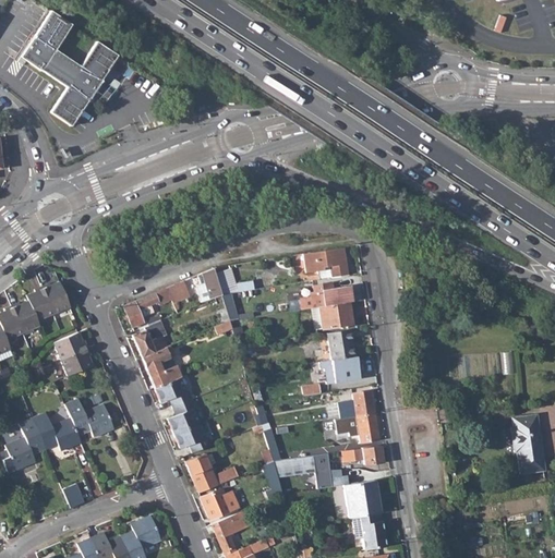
[(74,24),(55,11),(23,57),(69,87),(52,112),(73,125),(89,101),(89,100),(95,105),(109,84),(104,80),(120,55),(99,40),(83,67),(58,49),(74,24)]
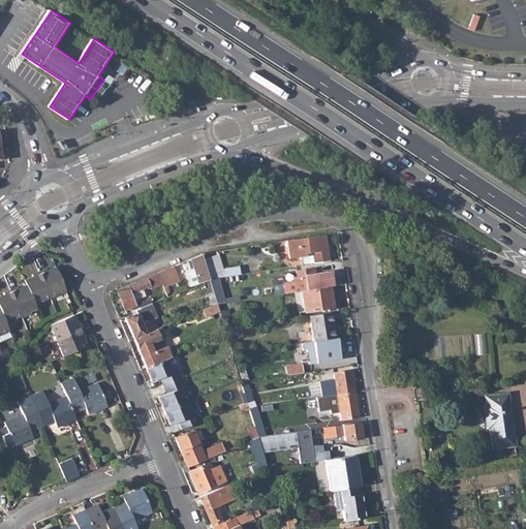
[(85,96),(96,103),(110,83),(98,75),(103,80),(90,99),(85,95),(85,96)]
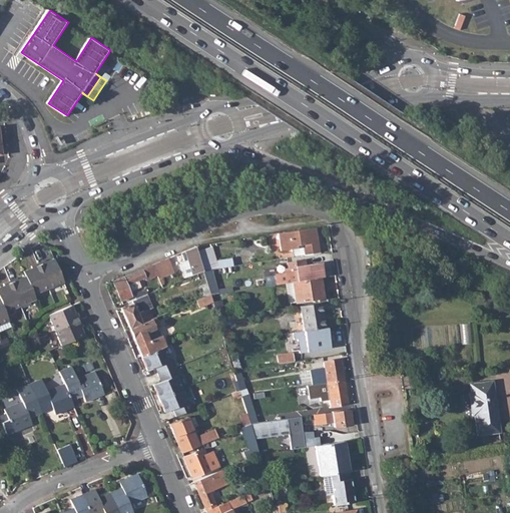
[(282,251),(293,249),(299,248),(298,246),(305,245),(306,255),(322,252),(318,227),(280,233),(282,251)]
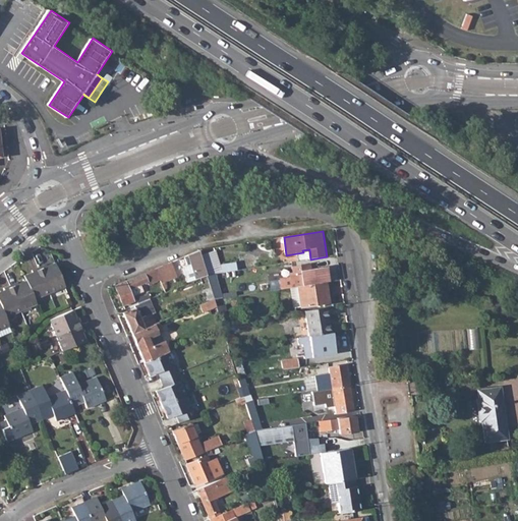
[(298,262),(310,259),(309,249),(302,250),(303,252),(297,253),(298,262)]
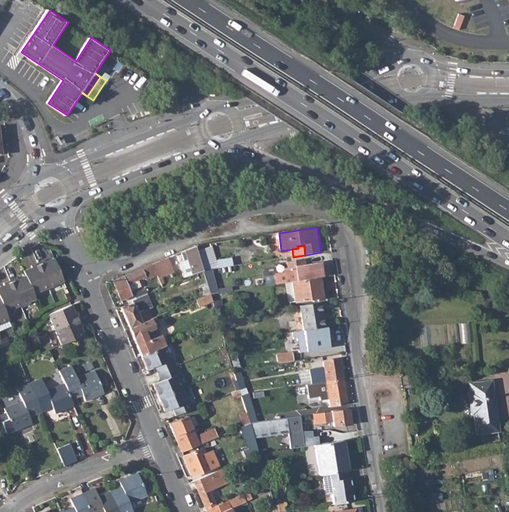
[(185,277),(194,275),(204,271),(198,251),(196,246),(186,250),(189,259),(183,261),(182,264),(185,277)]
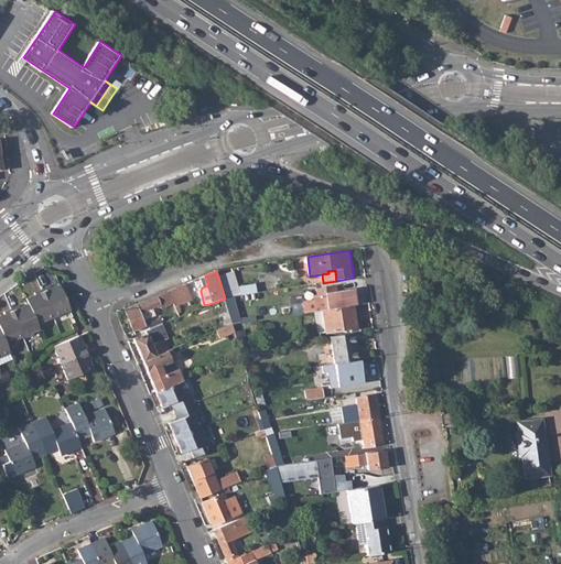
[(235,296),(241,295),(234,272),(218,277),(225,299),(235,296)]
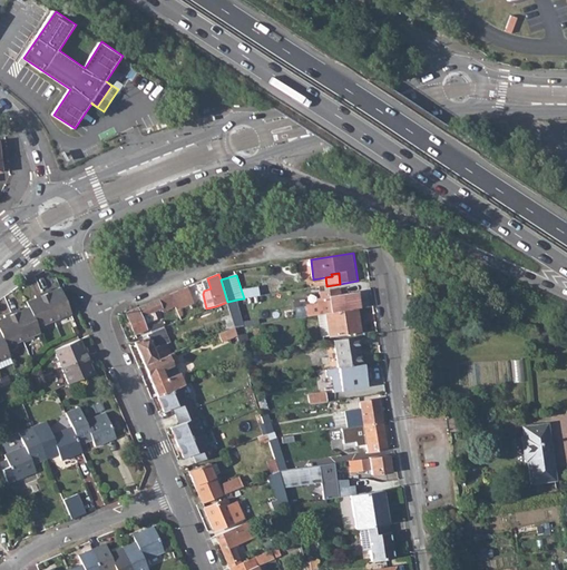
[(189,286),(172,294),(175,302),(177,306),(178,310),(196,303),(189,286)]
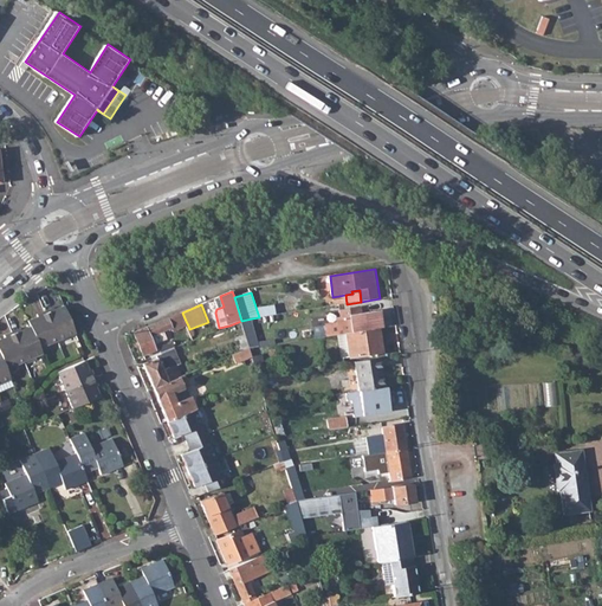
[(258,309),(259,317),(278,315),(277,305),(258,309)]
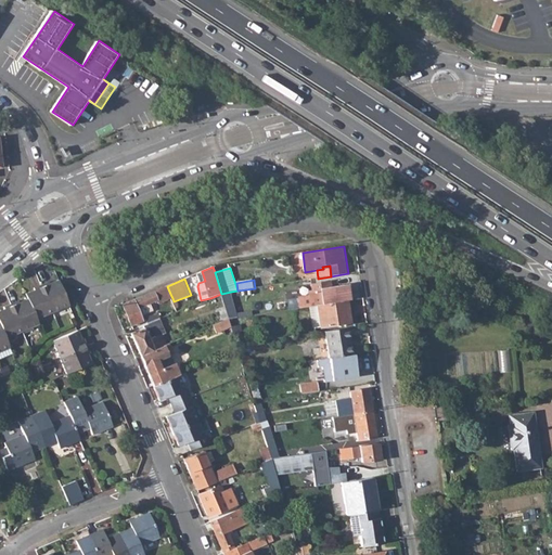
[(312,306),(319,305),(336,302),(346,300),(346,296),(335,297),(333,281),(313,284),(315,291),(311,292),(311,296),(302,297),(303,308),(312,306)]
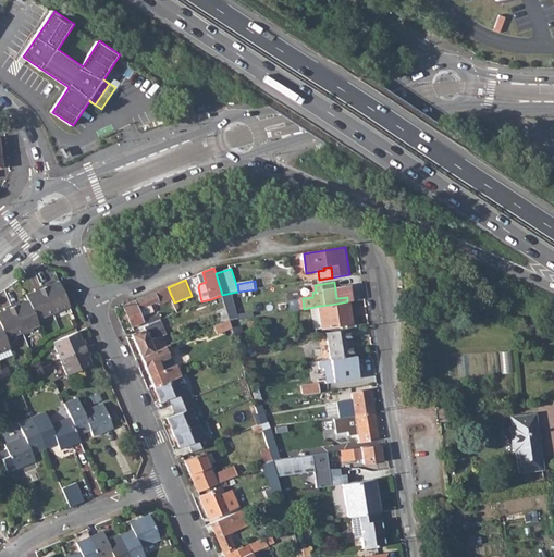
[(52,284),(45,287),(56,314),(58,313),(72,308),(62,283),(52,286),(52,284)]
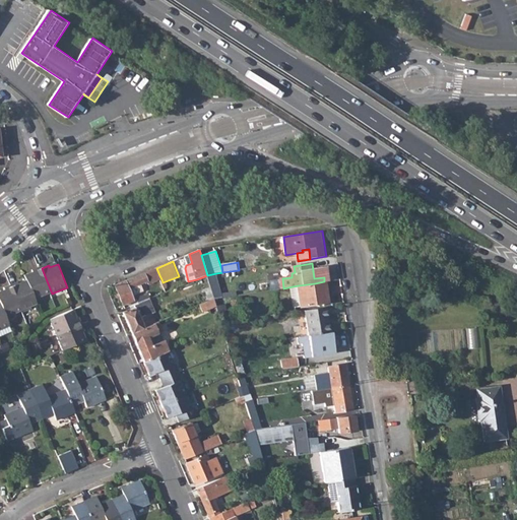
[(26,276),(29,281),(37,300),(52,294),(42,268),(35,271),(36,273),(26,276)]
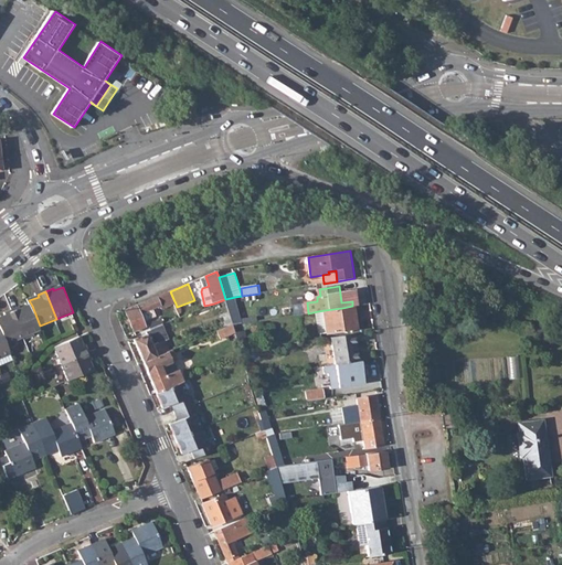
[(135,331),(147,326),(145,320),(147,319),(144,311),(155,308),(161,305),(162,308),(176,304),(173,299),(170,291),(126,309),(135,331)]
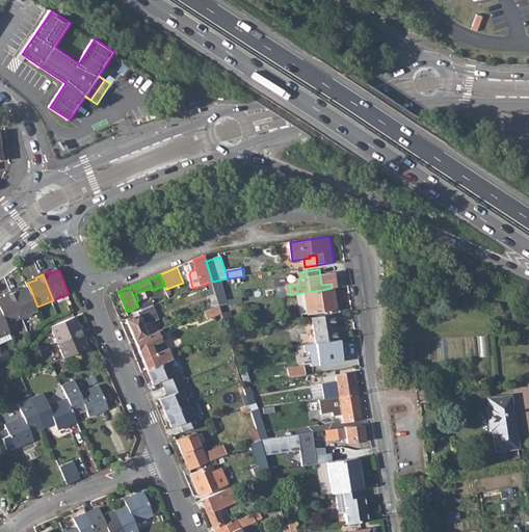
[(212,282),(215,291),(233,289),(232,281),(221,283),(221,280),(212,282)]
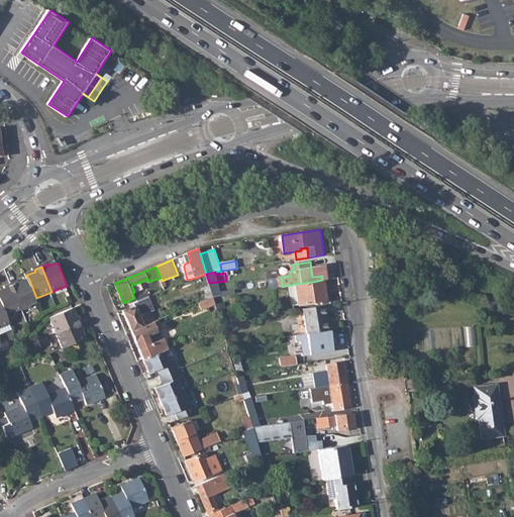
[(21,282),(14,284),(23,309),(38,303),(36,298),(29,280),(21,283),(21,282)]
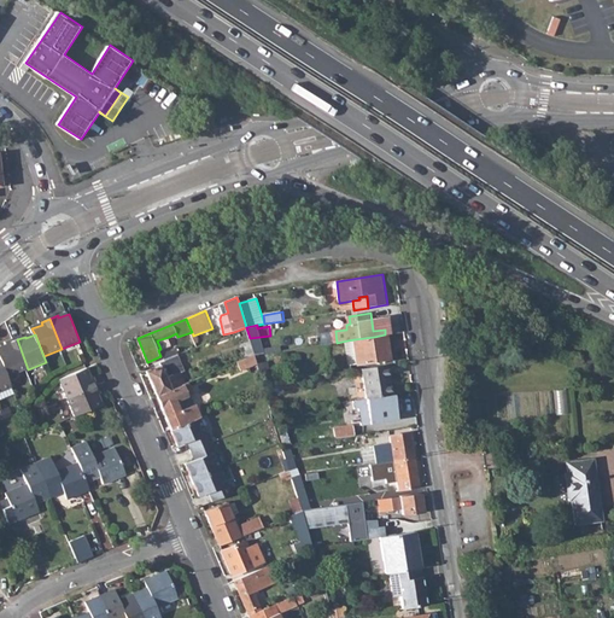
[(374,337),(355,339),(358,363),(378,361),(379,363),(393,361),(389,334),(385,334),(374,337)]
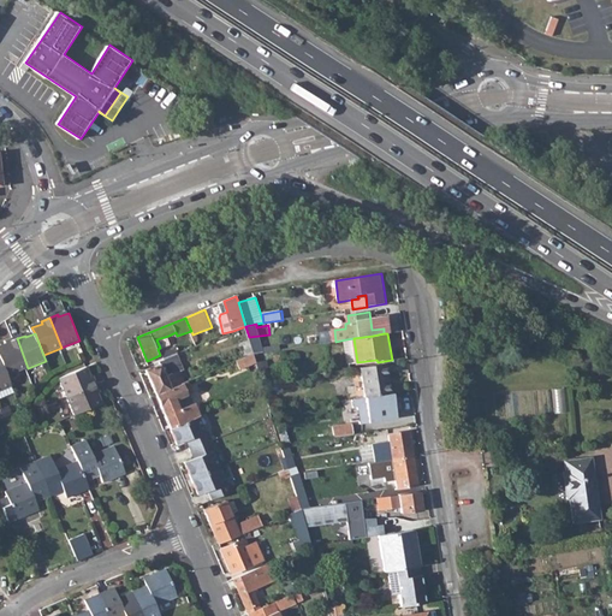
[(168,336),(156,339),(160,348),(171,343),(168,336)]
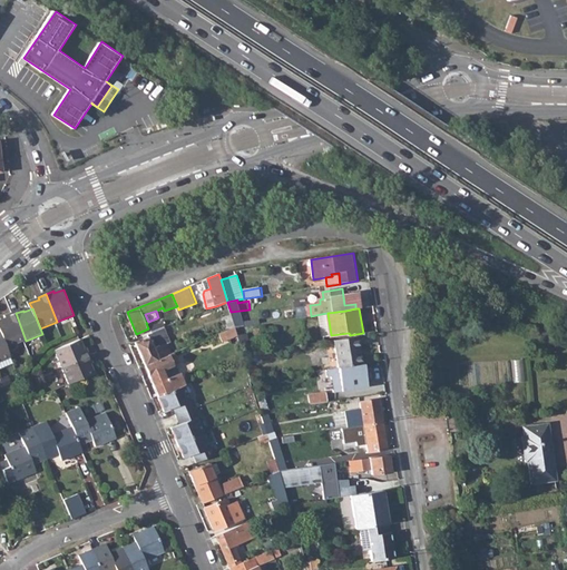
[(0,321),(0,325),(2,332),(9,347),(15,345),(26,341),(16,313),(8,316),(8,318),(0,321)]
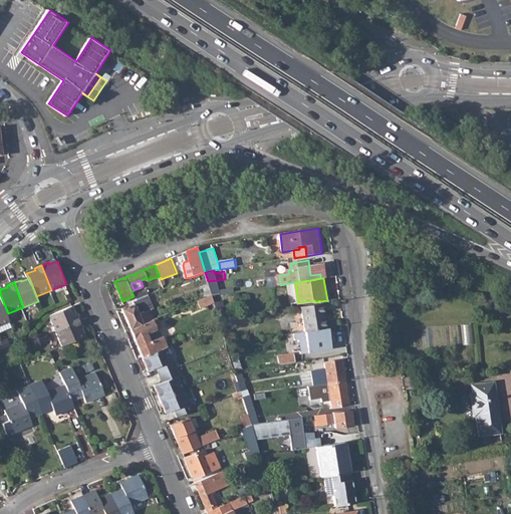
[(292,303),(298,302),(295,282),(289,283),(292,303)]
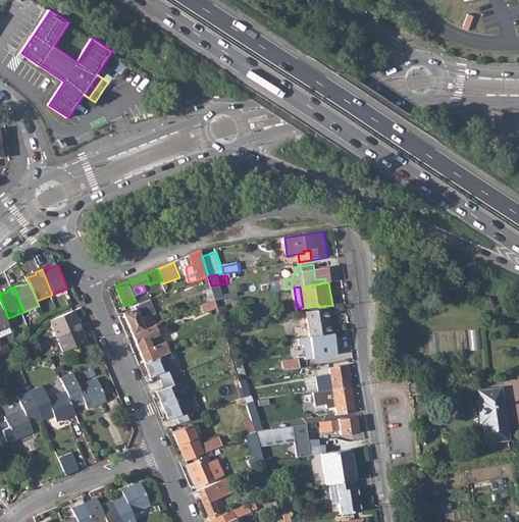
[(205,291),(209,303),(215,301),(212,291),(211,288),(205,291)]
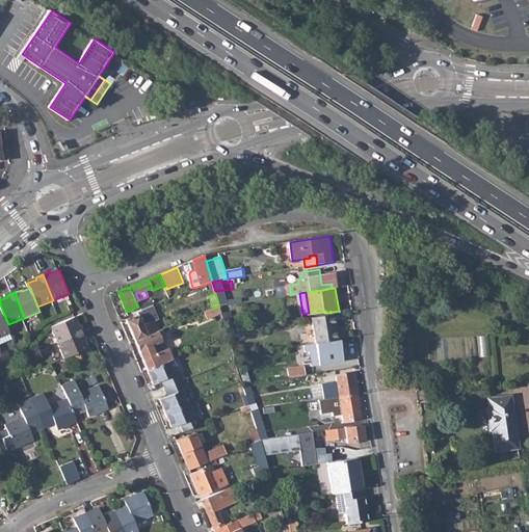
[(141,303),(143,310),(148,308),(155,304),(156,304),(154,298),(141,303)]
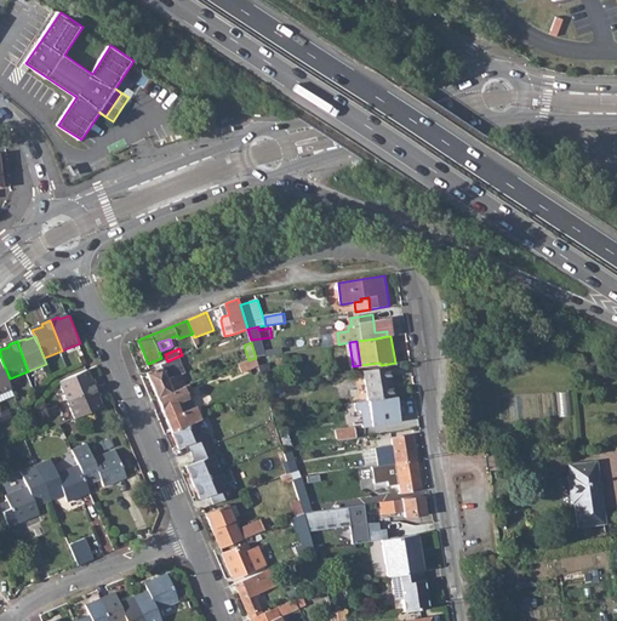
[(159,397),(188,386),(183,374),(187,372),(181,355),(172,359),(167,362),(161,364),(163,366),(148,372),(159,397)]
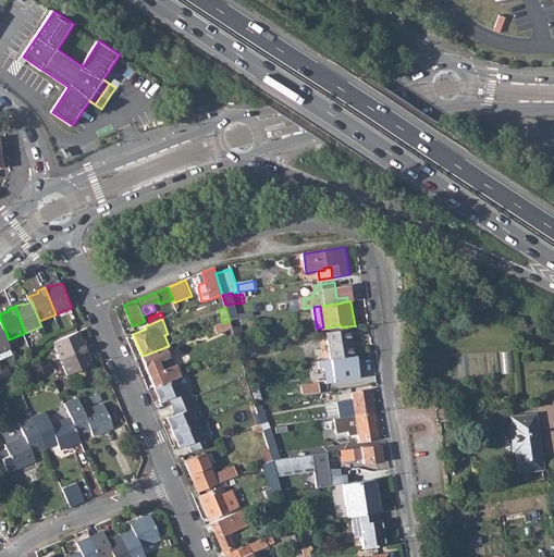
[(214,327),(223,359),(239,353),(237,347),(233,329),(230,321),(223,323),(214,327)]
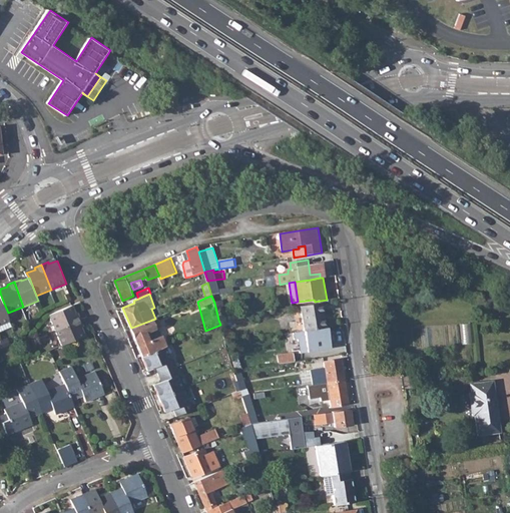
[(0,326),(11,322),(8,313),(2,299),(0,299),(0,326)]
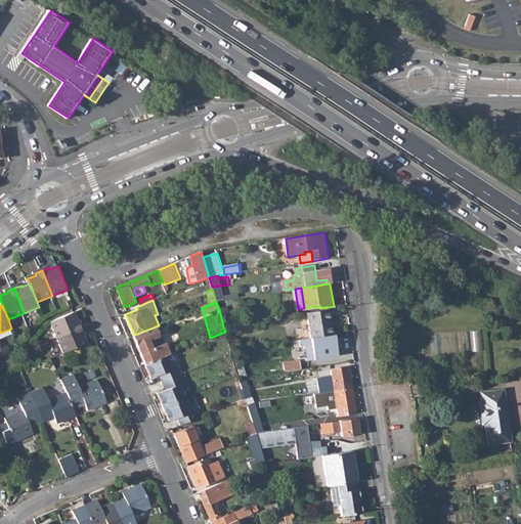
[(219,309),(223,326),(231,324),(232,324),(227,308),(219,309)]
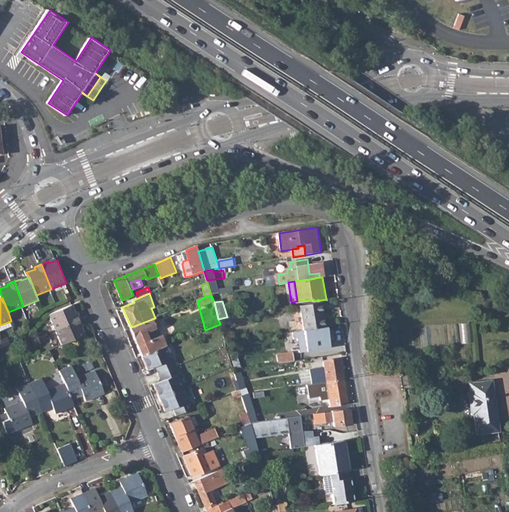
[(301,305),(305,330),(326,327),(322,302),(301,305)]
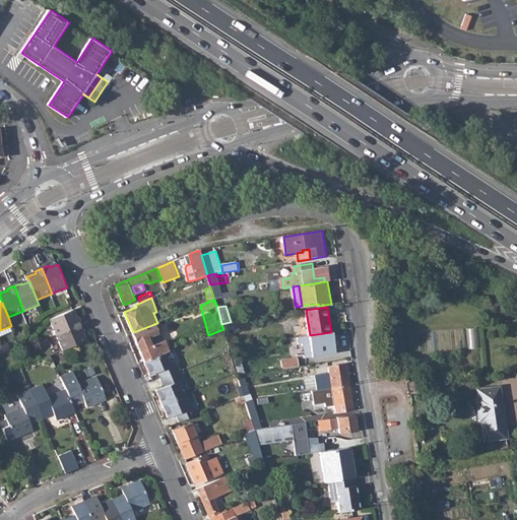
[(52,321),(58,336),(83,326),(80,318),(78,319),(75,311),(52,321)]
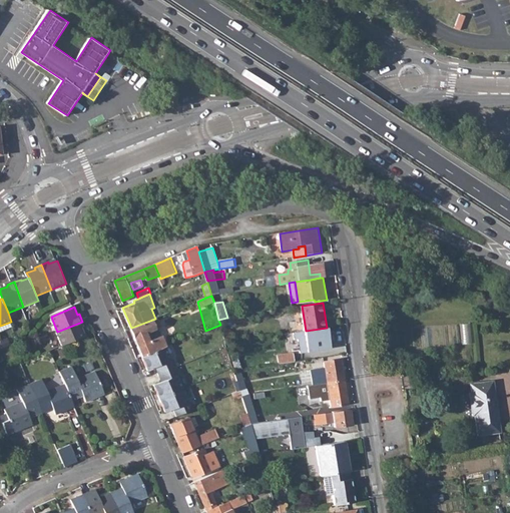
[(159,328),(156,318),(155,319),(131,328),(143,357),(166,347),(158,328),(159,328)]
